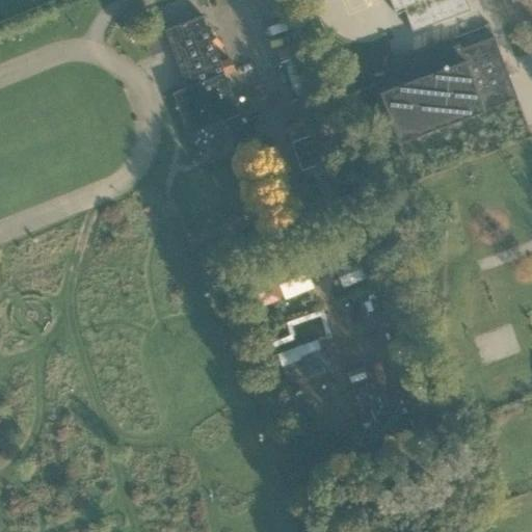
[(390,0),(395,11),(404,8),(413,31),(471,9),(467,0),(390,0)]
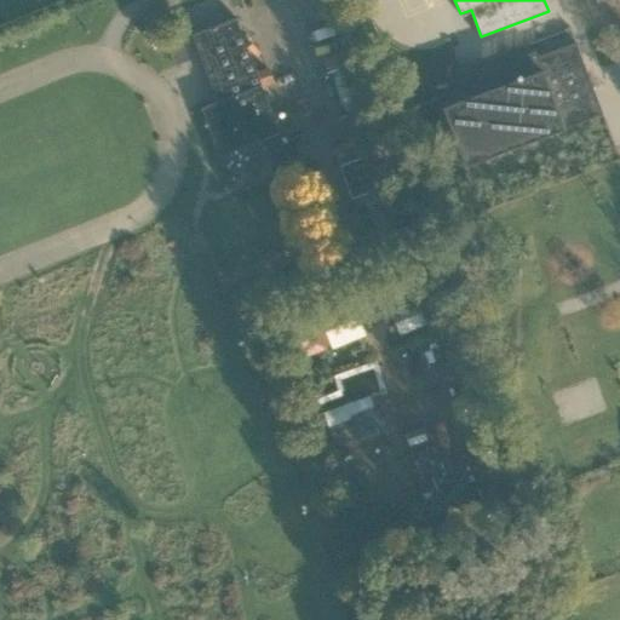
[(264,137),(274,164),(290,159),(236,17),(193,33),(218,101),(202,107),(219,153),(264,137)]
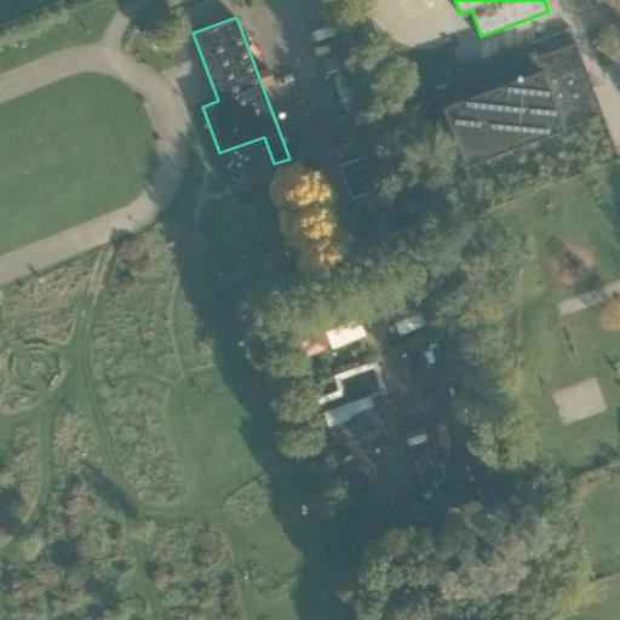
[(357,26),(345,30),(350,45),(362,40),(378,34),(372,21),(357,26)]
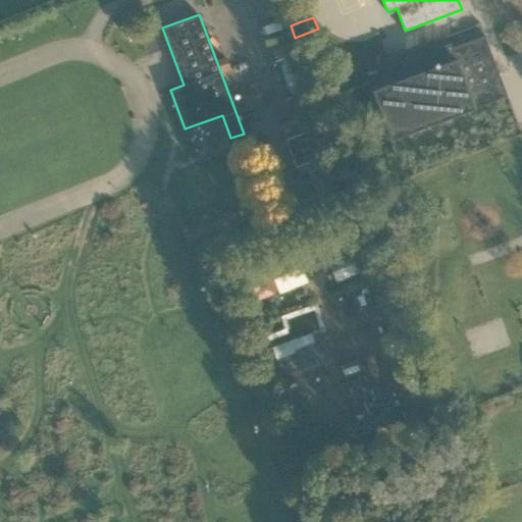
[(136,29),(124,23),(120,32),(132,37),(136,29)]
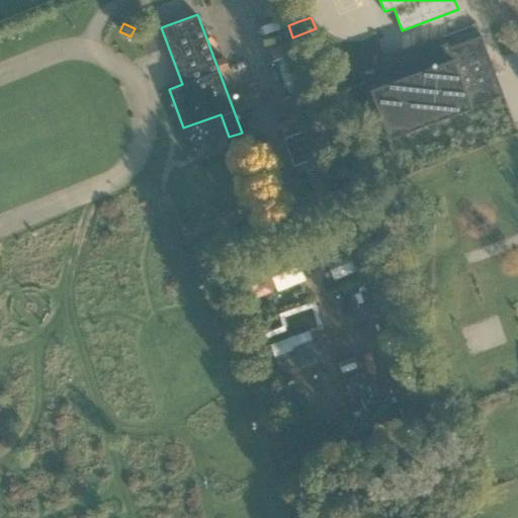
[(147,55),(159,50),(153,34),(141,39),(147,55)]
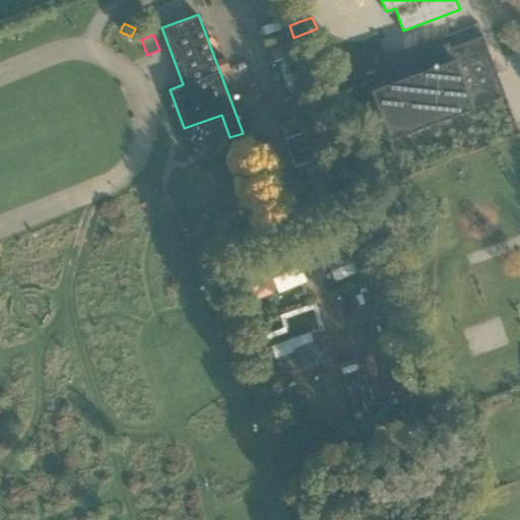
[(372,89),(390,138),(472,107),(505,94),(482,35),(451,47),(449,42),(393,63),(399,79),(372,89)]
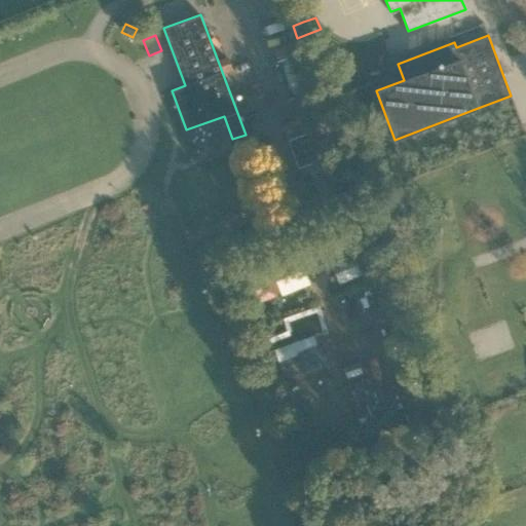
[(355,112),(350,100),(340,104),(344,116),(355,112)]
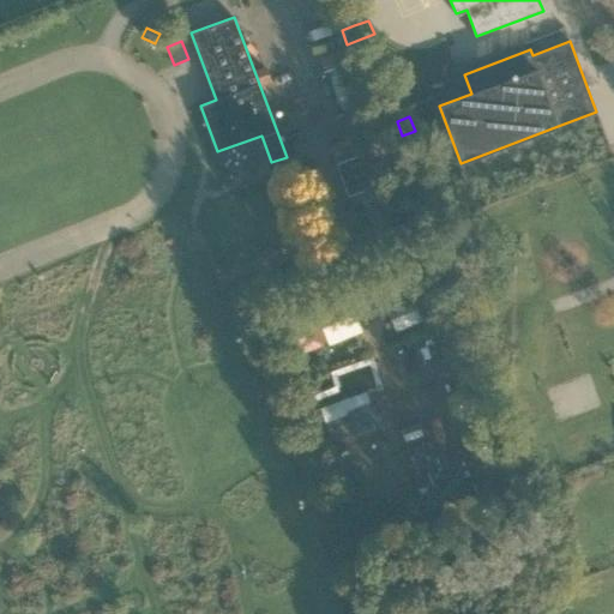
[(414,300),(387,312),(396,332),(422,321),(414,300)]
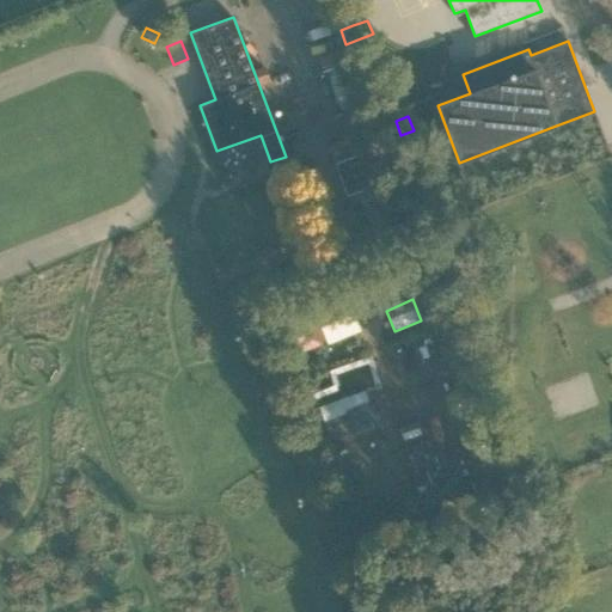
[(318,316),(329,343),(360,330),(349,304),(318,316)]
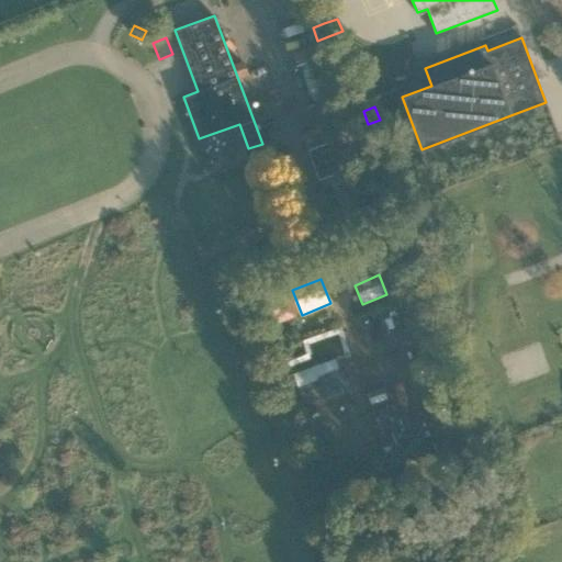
[(343,369),(318,377),(325,397),(349,390),(343,369)]
